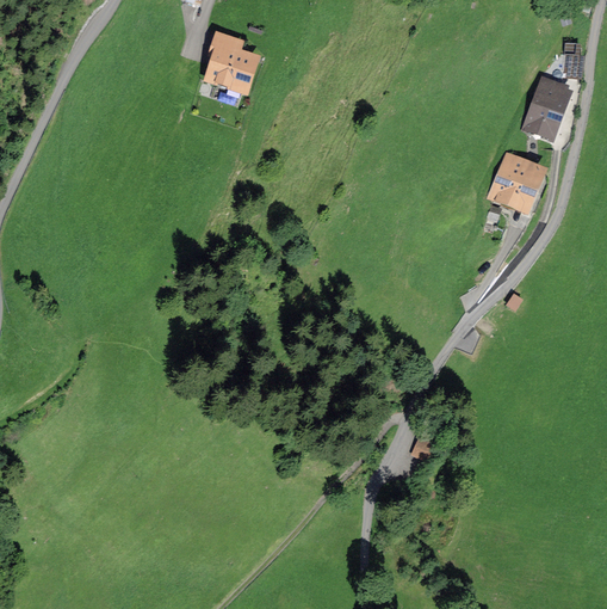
[(251,42),(222,32),(215,53),(220,55),(211,81),(256,97),(270,57),(248,50),(251,42)]
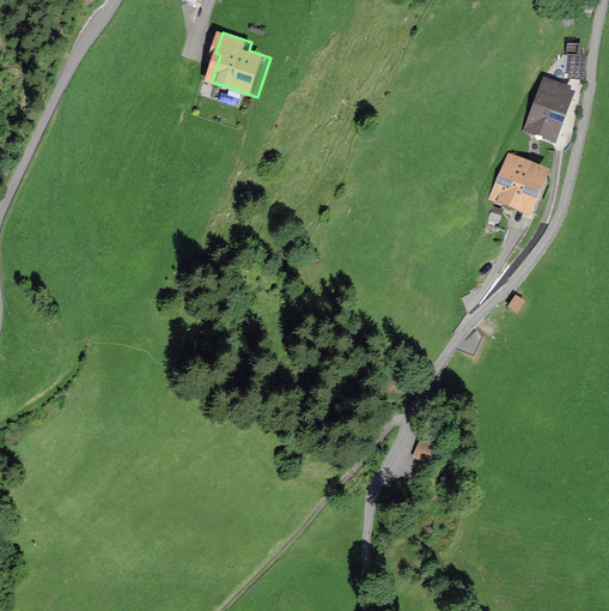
[(586,56),(572,54),(570,74),(585,76),(586,56)]
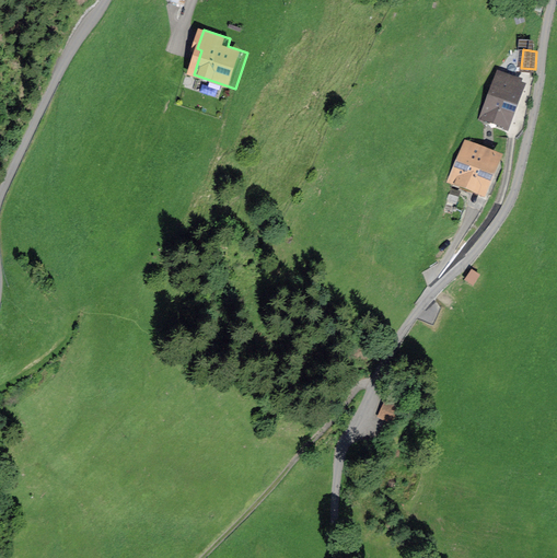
[(524,84),(495,72),(478,114),(507,126),(524,84)]
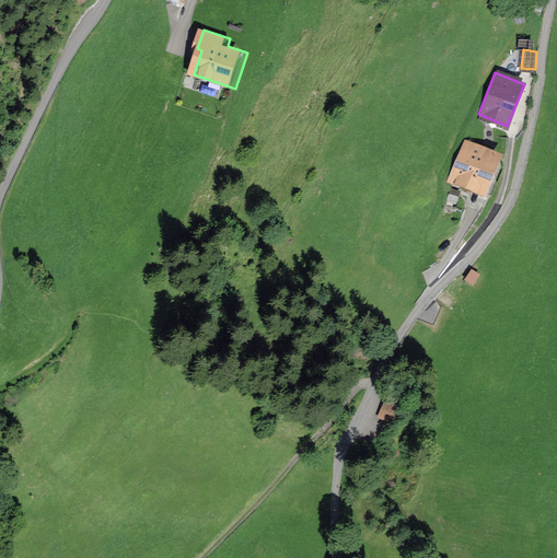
[(502,154),(464,139),(448,179),(486,195),(502,154)]
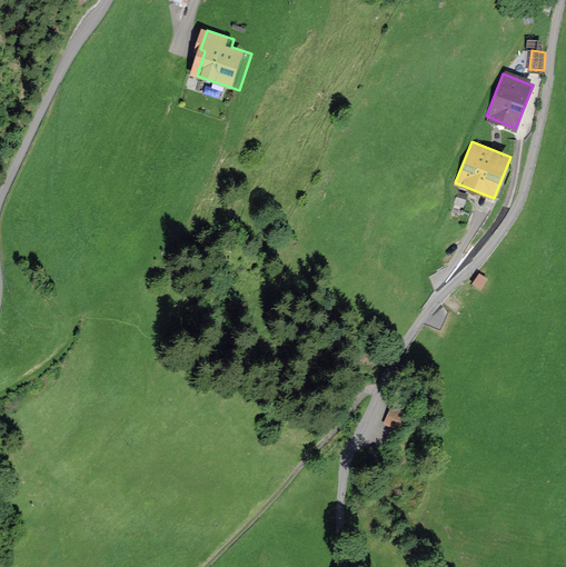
[(438,258),(426,265),(430,275),(444,268),(438,258)]
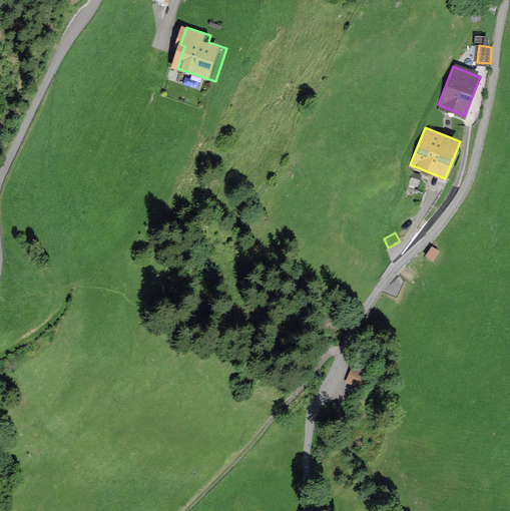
[(434,246),(427,256),(433,261),(440,251),(434,246)]
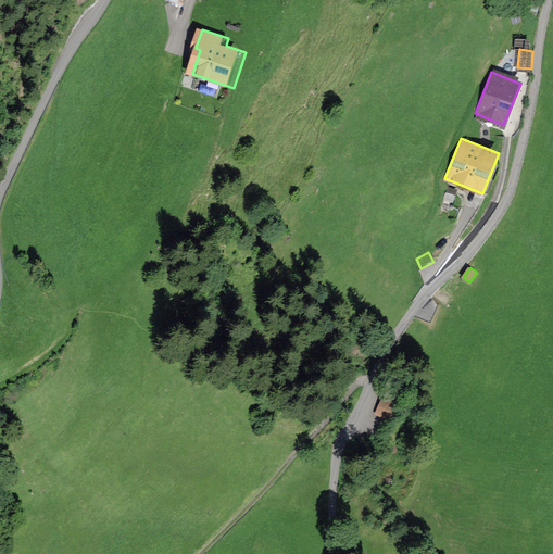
[(389,390),(382,403),(401,412),(406,398),(389,390)]
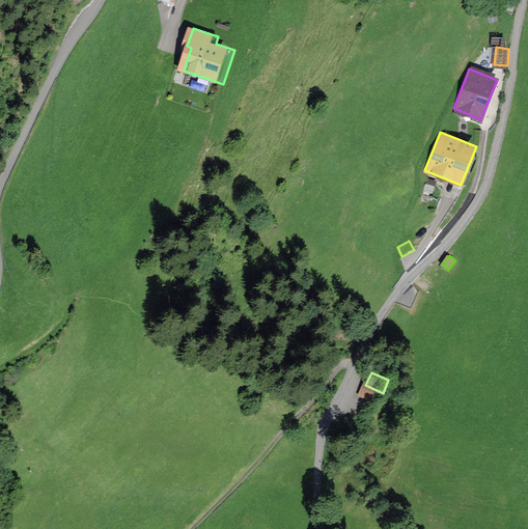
All buildings are outlined.
